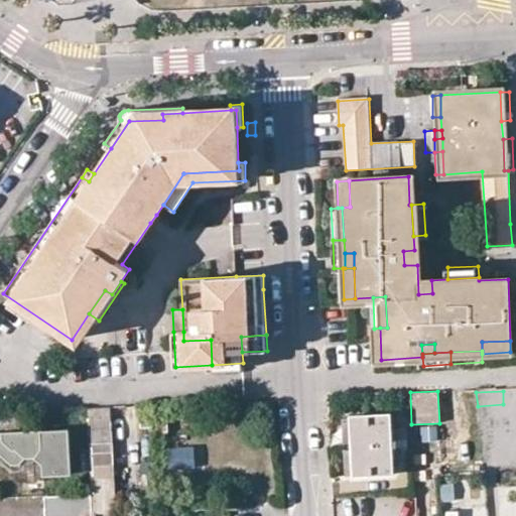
[(110,407),(88,408),(92,494),(93,513),(115,512),(110,407)]
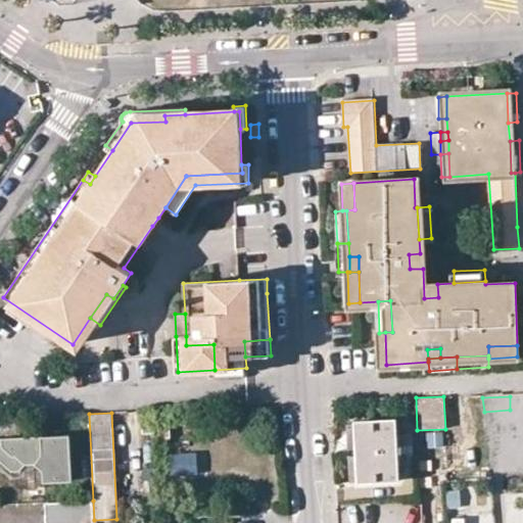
[(396,419),(354,421),(358,481),(397,480),(397,465),(413,464),(412,434),(396,435),(396,419)]
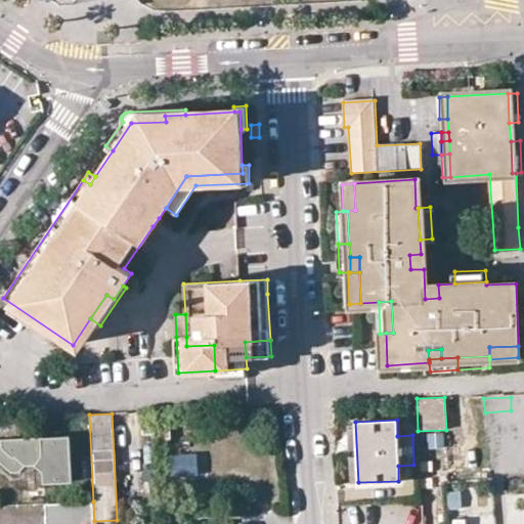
[(20,471),(28,466),(36,465),(42,473),(43,484),(70,482),(68,437),(0,439),(0,462),(2,463),(11,472),(20,471)]
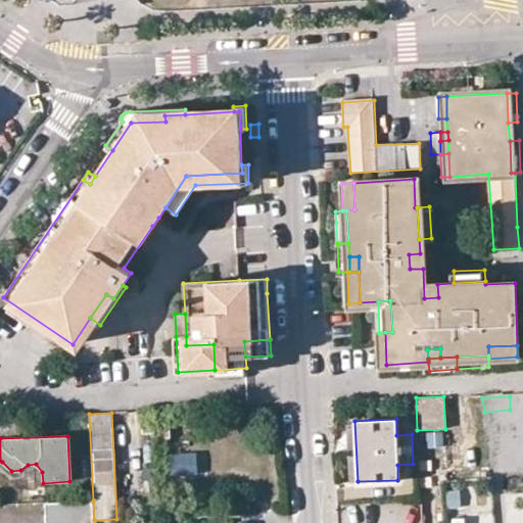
[(164,479),(181,478),(181,455),(162,454),(164,479)]
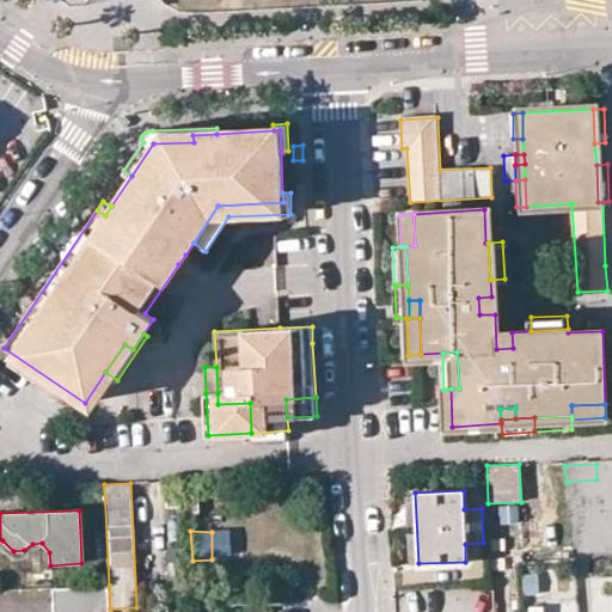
[(50,565),(49,552),(42,543),(32,544),(24,550),(23,564),(31,573),(41,574),(50,565)]
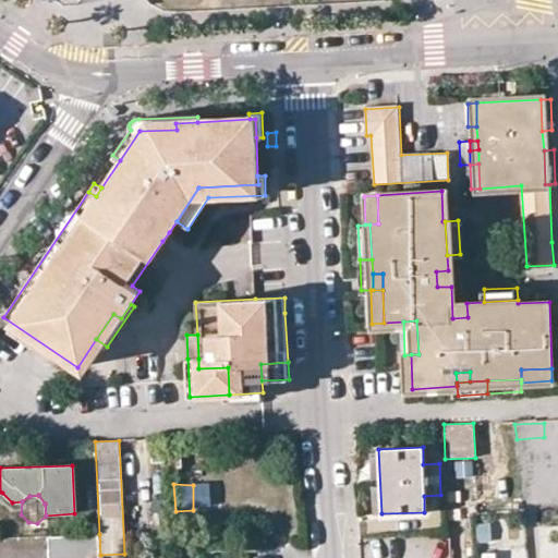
[(49,557),(100,557),(100,555),(99,534),(49,537),(49,557)]
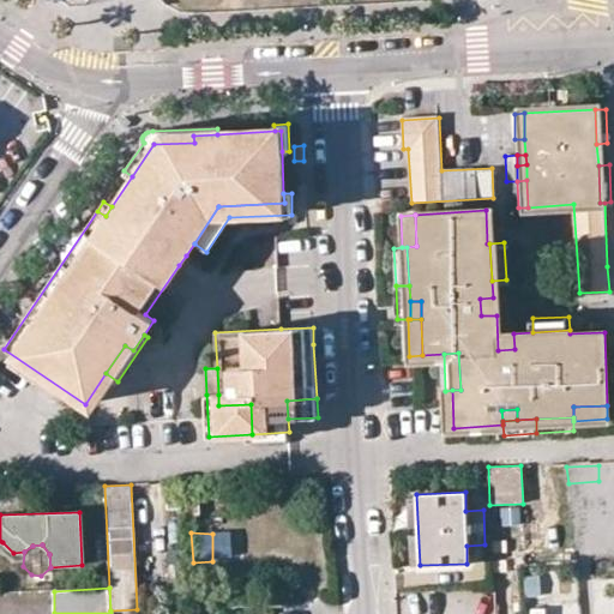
[(0,593),(0,613),(54,613),(54,591),(0,593)]
